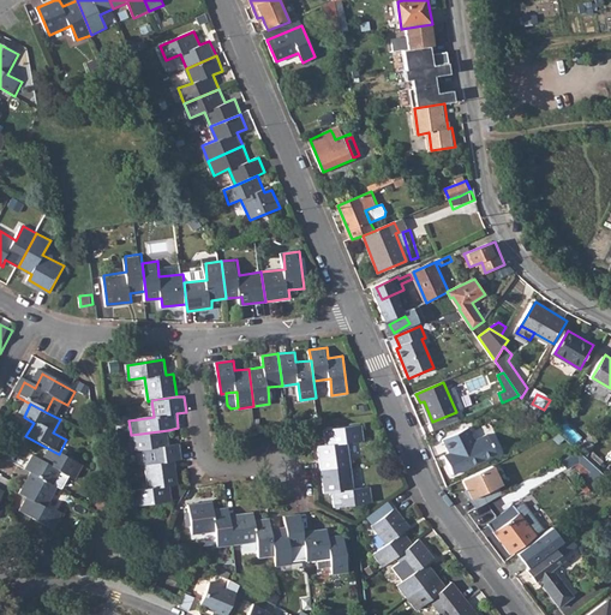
[(460,421),(456,412),(432,422),(436,430),(460,421)]
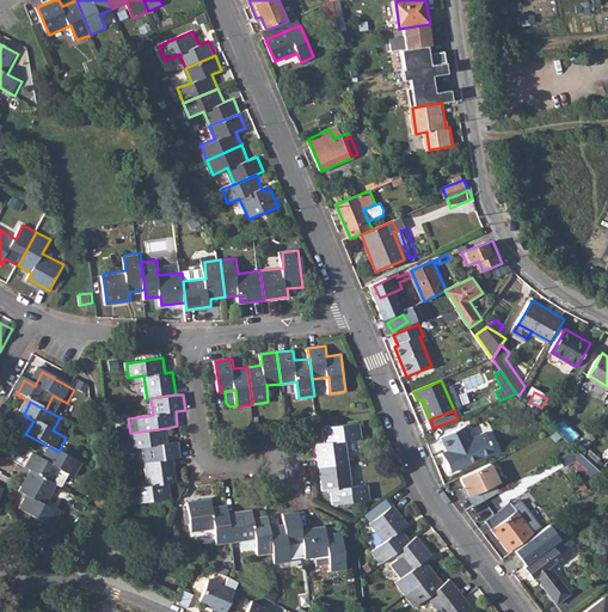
[(318,445),(321,467),(350,464),(347,441),(362,439),(361,423),(325,429),(326,442),(318,445)]
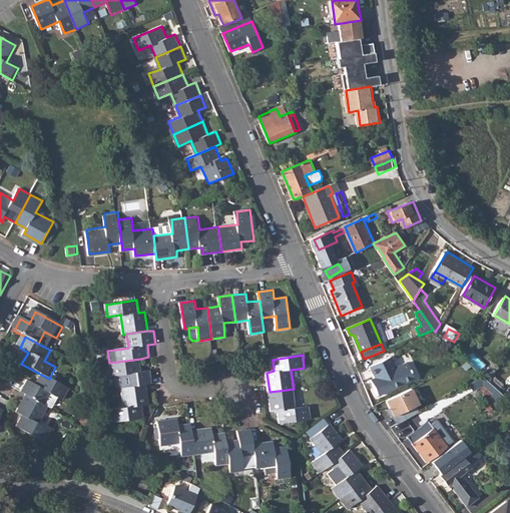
[(371,367),(377,378),(378,381),(374,383),(380,396),(416,379),(409,363),(399,368),(393,357),(371,367)]
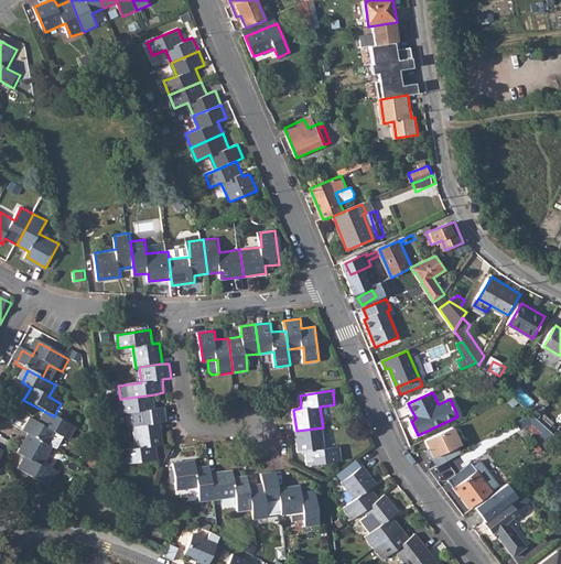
[(135,411),(137,425),(161,422),(168,421),(165,407),(155,408),(154,394),(129,398),(120,399),(121,413),(135,411)]
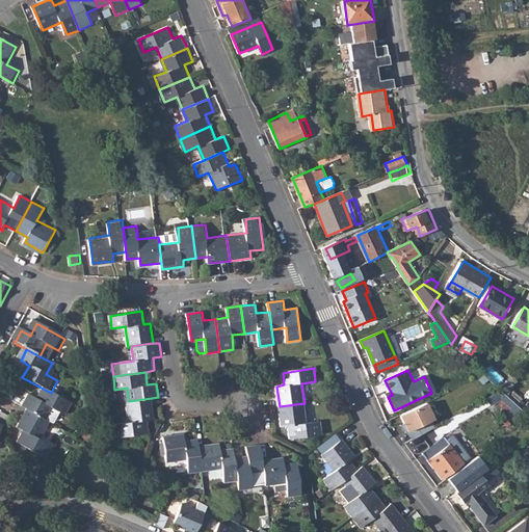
[(500,382),(503,386),(510,378),(507,375),(505,377),(499,372),(492,380),(497,386),(500,382)]
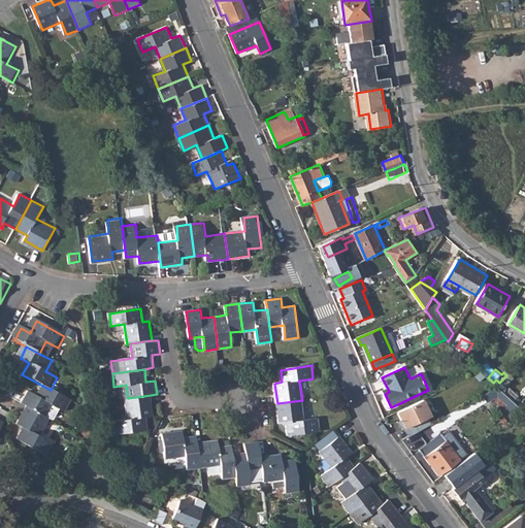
[(63,413),(69,416),(75,403),(51,390),(46,388),(40,399),(32,395),(26,407),(30,409),(50,421),(53,422),(57,424),(63,413)]
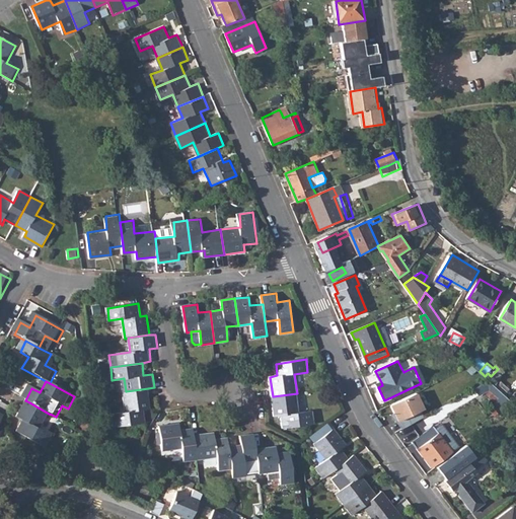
[(501,399),(496,405),(503,412),(511,402),(490,382),(477,389),(482,396),(492,391),(501,399)]
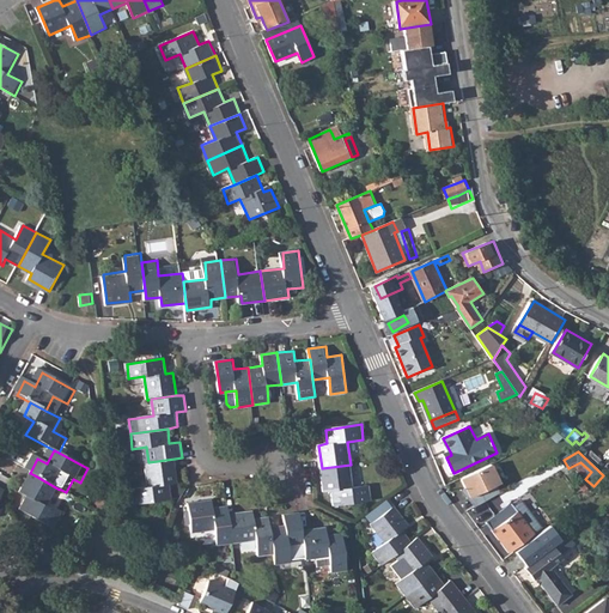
[(177,483),(175,459),(148,462),(145,463),(148,487),(132,490),(134,505),(171,499),(170,484),(177,483)]
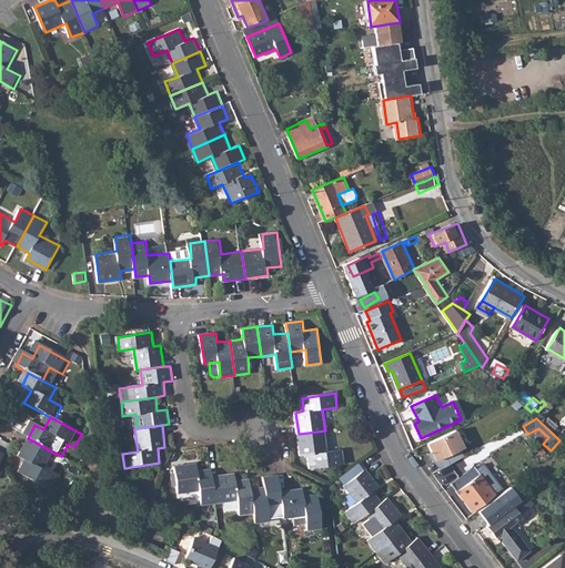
[(310,455),(311,467),(344,463),(342,449),(328,452),(325,430),(299,434),(301,456),(310,455)]
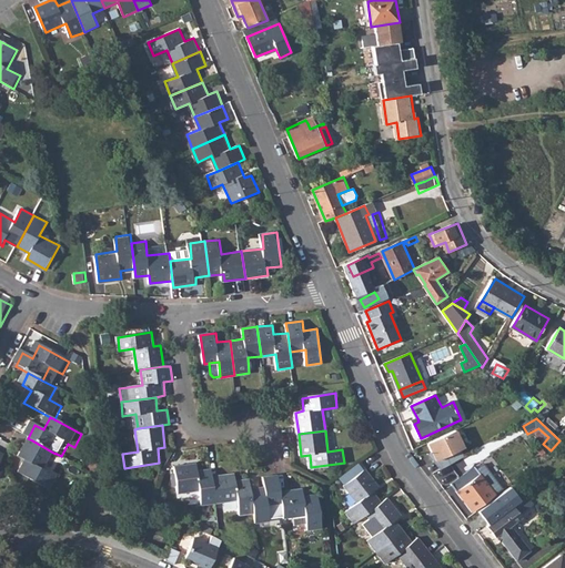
[(330,448),(340,448),(340,430),(330,430),(330,448)]
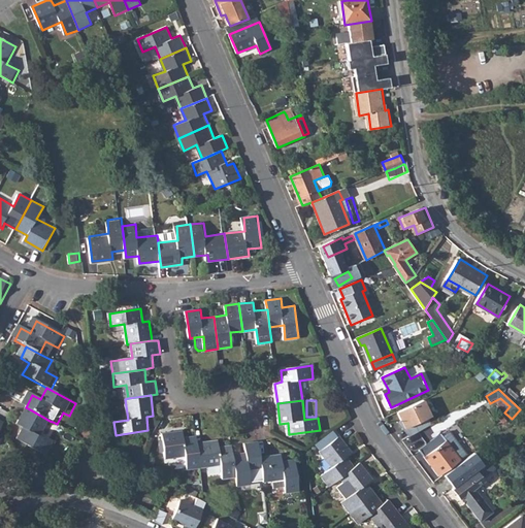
[(408,409),(414,419),(423,415),(419,405),(408,409)]
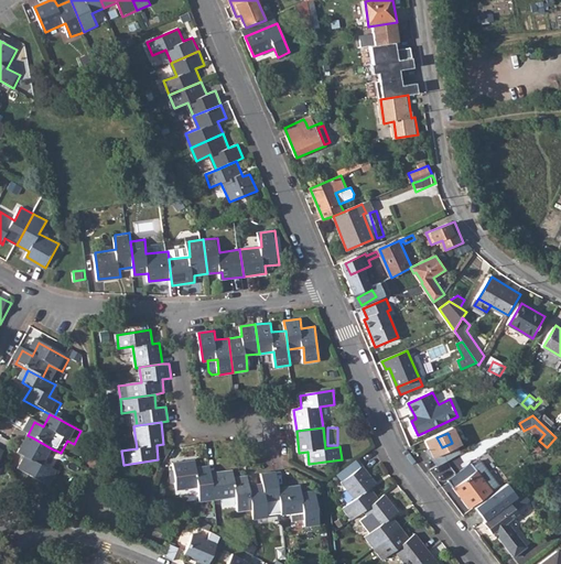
[(53,449),(32,437),(22,457),(29,461),(22,473),(52,488),(58,475),(45,468),(56,451),(53,449)]
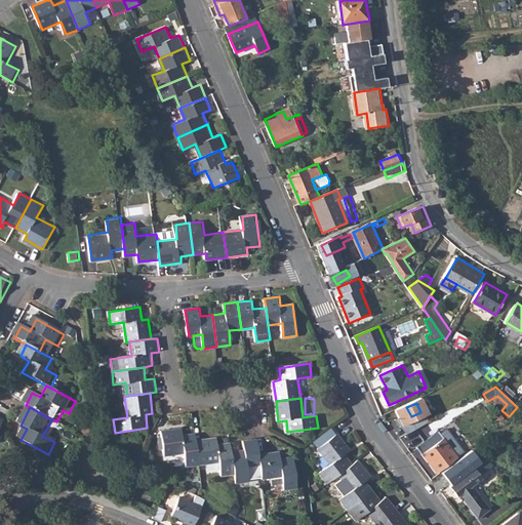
[(503,421),(509,416),(502,410),(495,414),(503,421)]
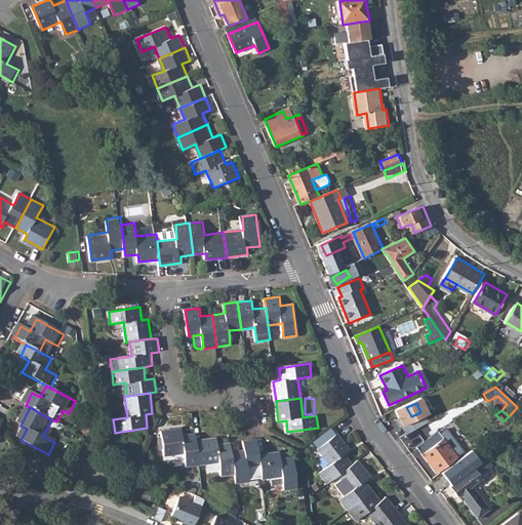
[(185,452),(187,466),(200,463),(197,440),(196,432),(183,434),(182,428),(161,431),(164,455),(185,452)]
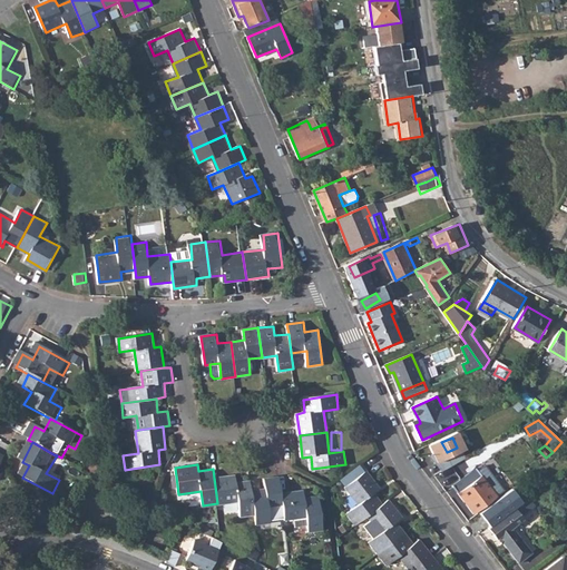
[(348,478),(351,482),(368,470),(363,464),(348,478)]
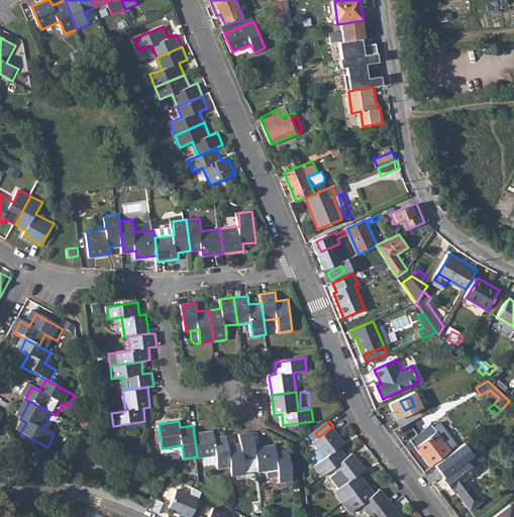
[(442,423),(435,427),(452,449),(458,445),(442,423)]
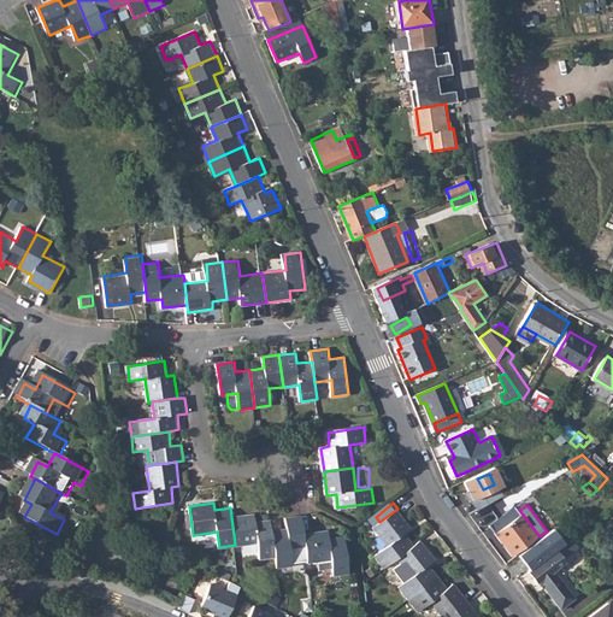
[(400,557),(417,545),(407,532),(414,527),(401,507),(377,524),(390,544),(377,553),(387,566),(400,557)]
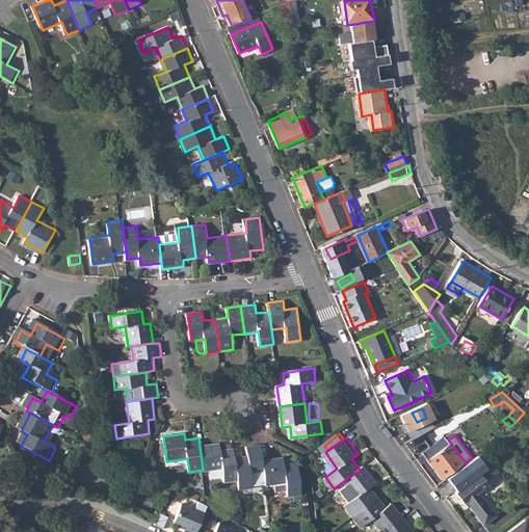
[(444,479),(466,462),(448,440),(446,437),(424,453),(444,479)]
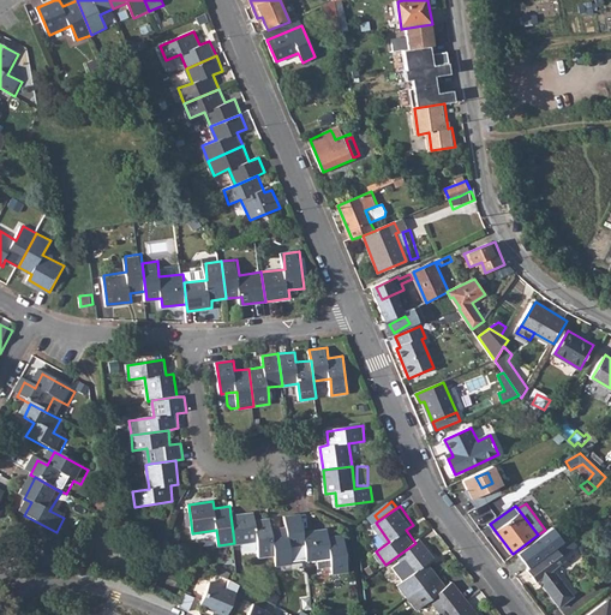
[(259,556),(274,554),(270,530),(269,518),(255,520),(253,512),(231,515),(234,543),(257,539),(259,556)]
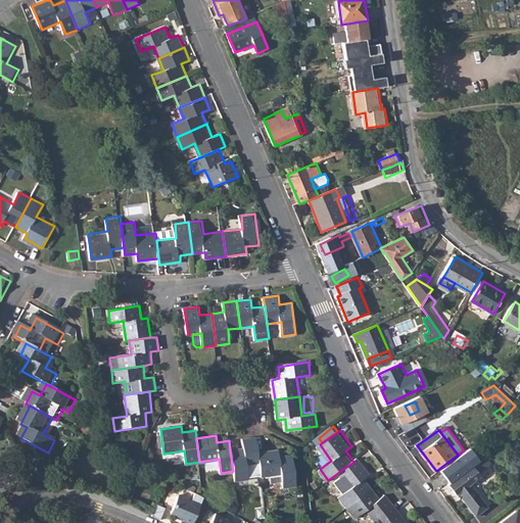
[(233,471),(235,481),(247,479),(246,474),(261,472),(258,464),(257,453),(255,437),(241,439),(242,448),(230,450),(233,471)]
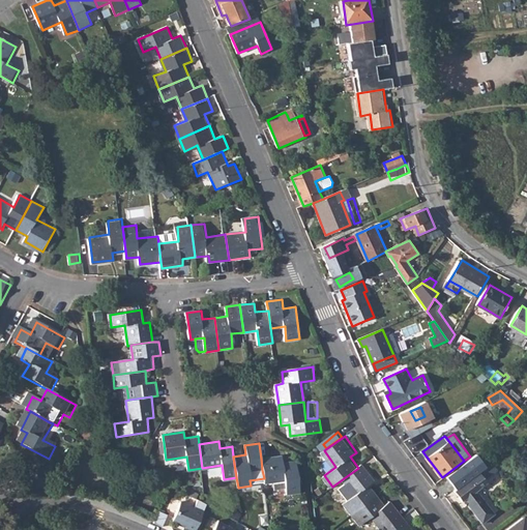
[(281,455),(261,459),(262,470),(264,478),(264,483),(285,480),(287,494),(299,493),(295,461),(282,463),(281,455)]
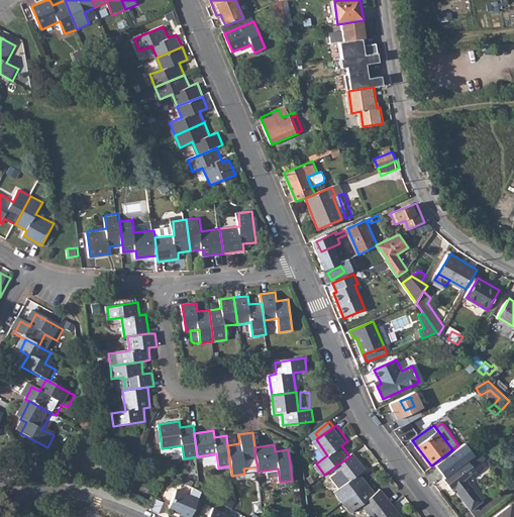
[(337,492),(344,502),(370,484),(362,474),(368,470),(355,451),(349,456),(335,467),(340,473),(333,477),(342,488),(337,492)]
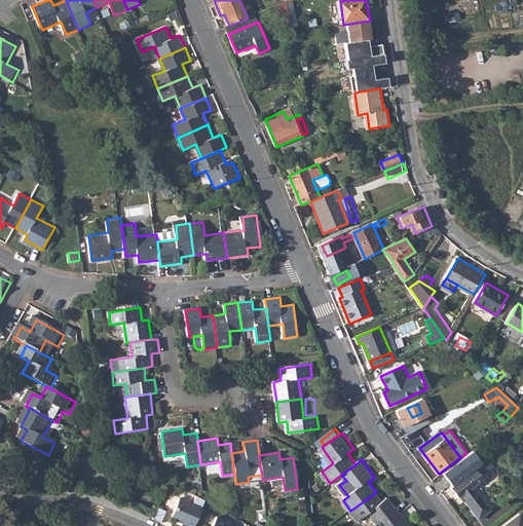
[(493,512),(476,488),(486,481),(478,470),(453,488),(461,499),(463,497),(481,520),(493,512)]
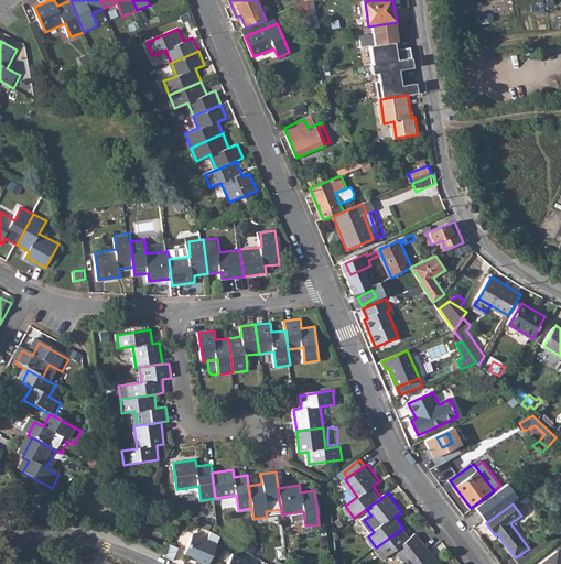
[(397,551),(406,563),(413,563),(431,552),(418,534),(411,539),(403,528),(376,548),(385,560),(397,551)]
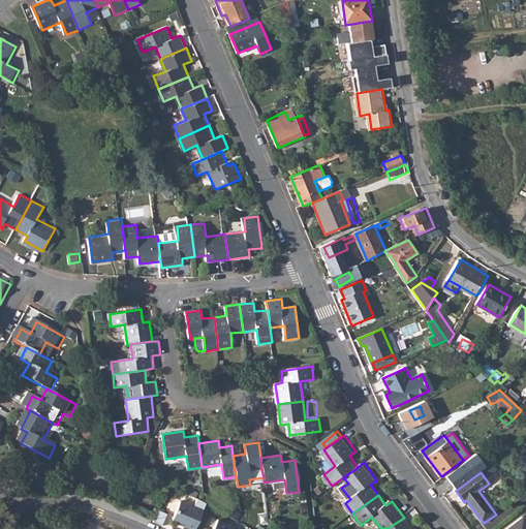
[(186,525),(186,526),(192,528),(195,528),(207,503),(198,499),(195,506),(181,500),(174,519),(186,525)]
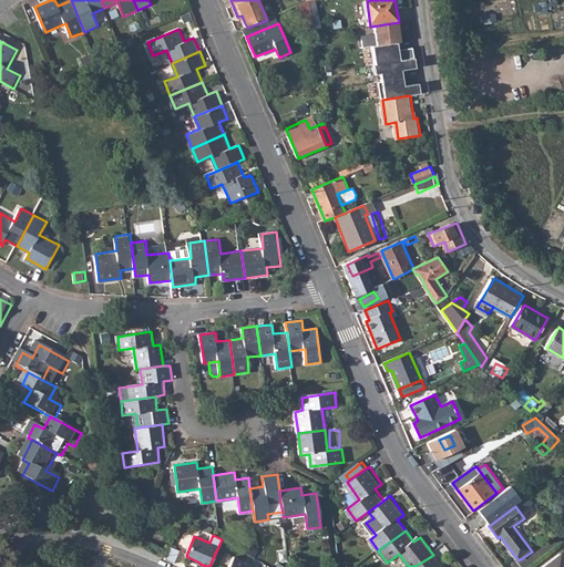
[(441,566),(433,555),(416,566),(441,566)]
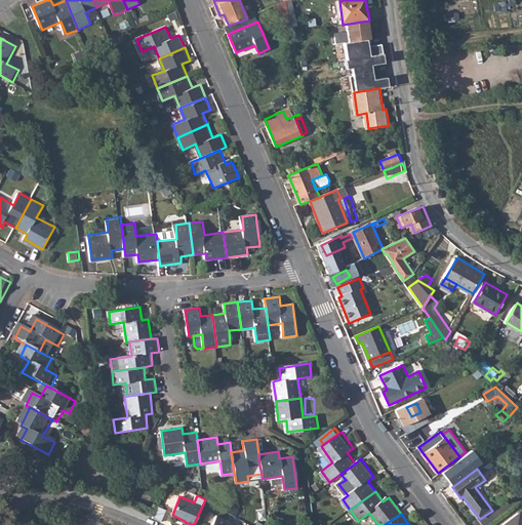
[(506,524),(521,524),(521,514),(506,524)]
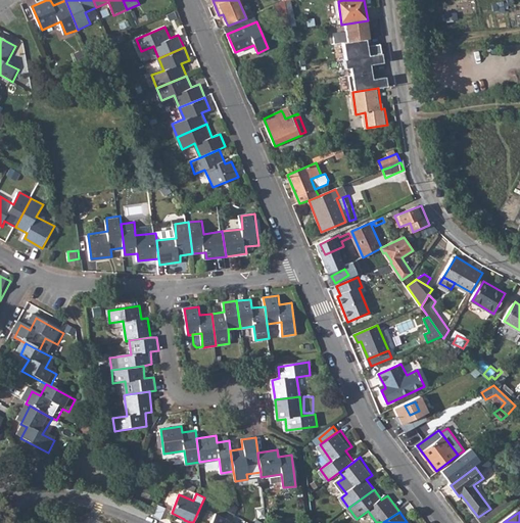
[(234,522),(218,513),(211,522),(234,522)]
